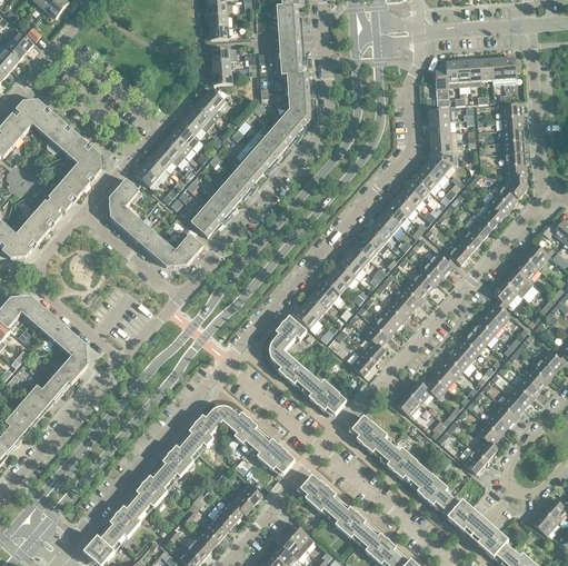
[(41,0),(39,3),(48,11),(57,0),(41,0)]
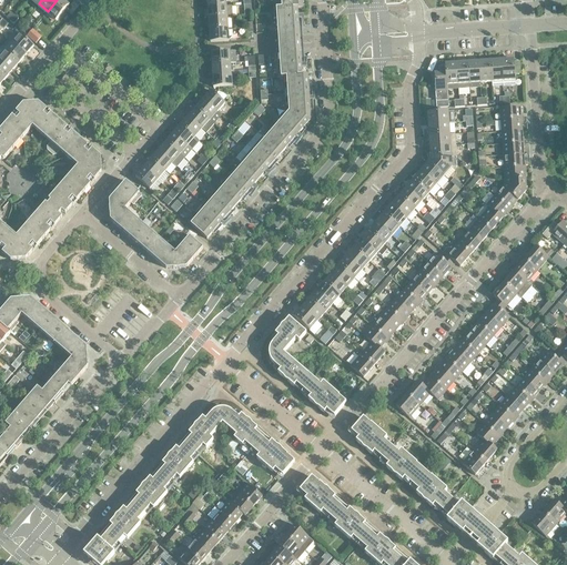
[(57,0),(48,11),(57,19),(70,2),(68,0),(57,0)]
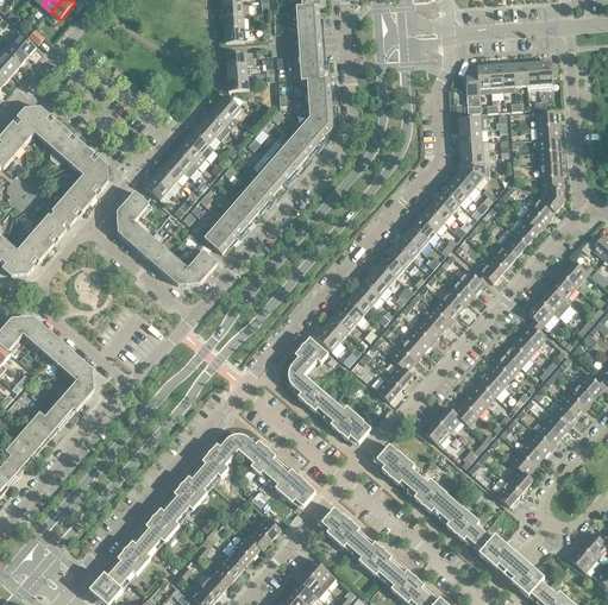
[(225,18),(245,17),(251,17),(250,4),(244,5),(224,6),(225,18)]
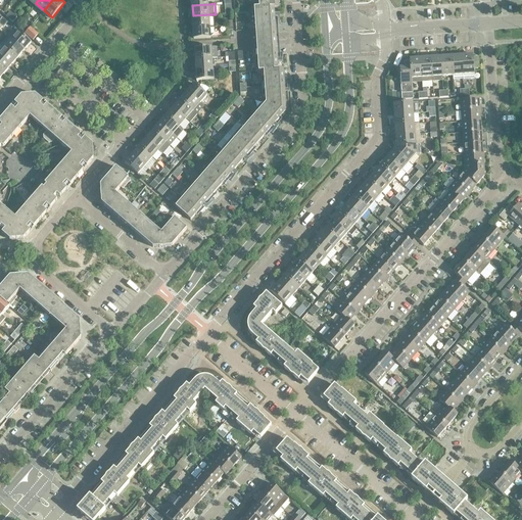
[(279,67),(279,66),(277,37),(275,5),(275,4),(256,5),(251,5),(254,38),(256,69),(262,69),(279,67)]
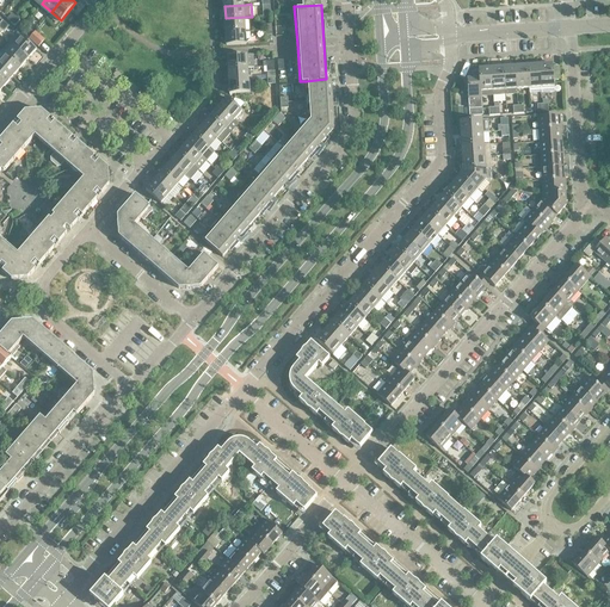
[(226,18),(227,30),(247,30),(246,17),(226,18)]
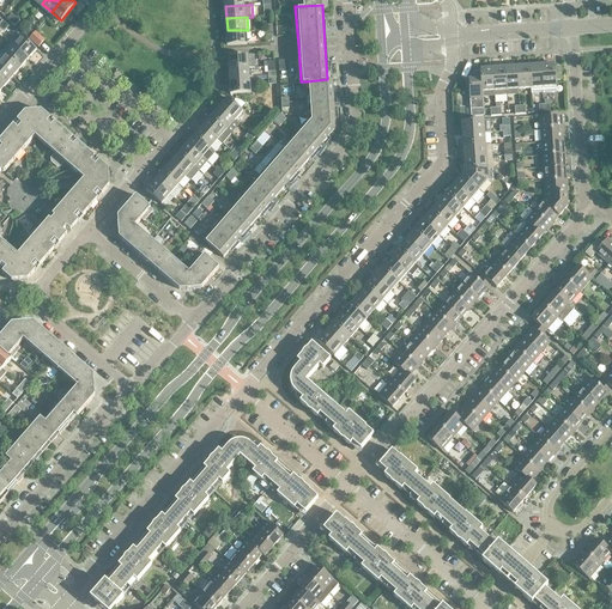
[(36,30),(30,36),(34,40),(40,44),(46,37),(36,29),(36,30)]
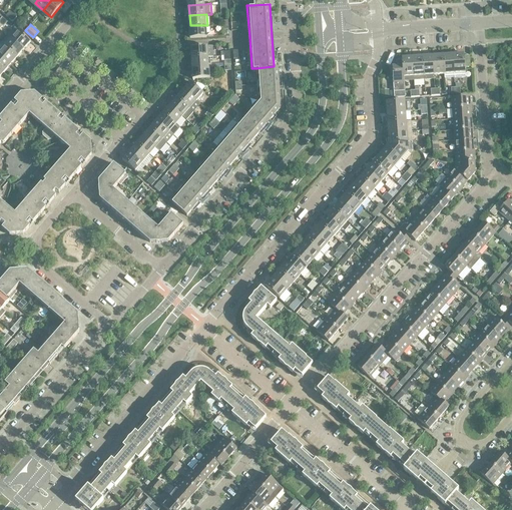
[(8,33),(11,36),(24,47),(31,39),(16,25),(8,33)]
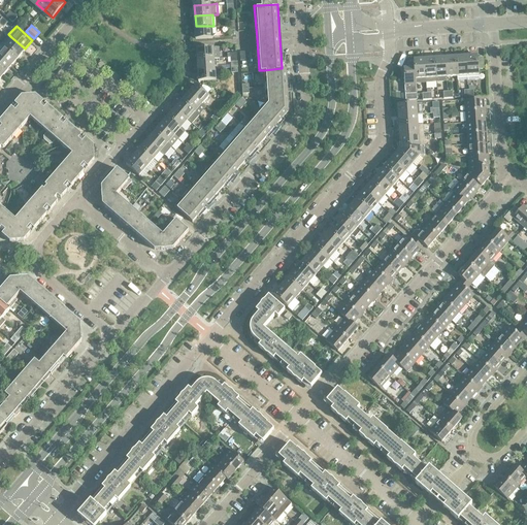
[(196,26),(196,37),(213,36),(213,26),(196,26)]
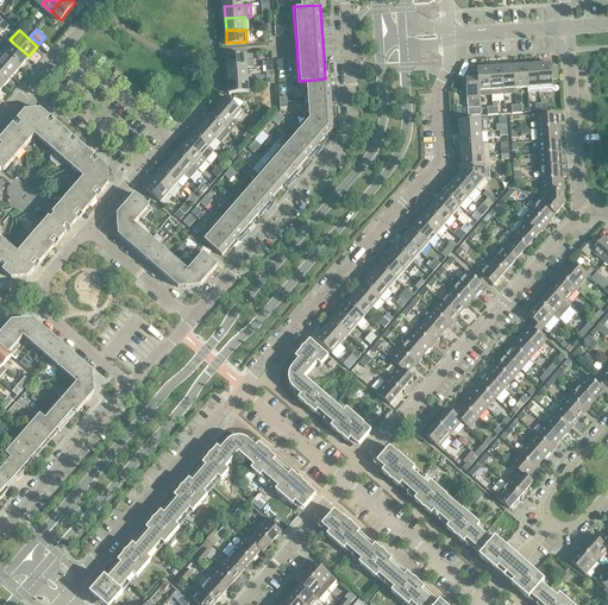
[(29,56),(13,43),(10,39),(2,49),(6,52),(20,65),(29,56)]
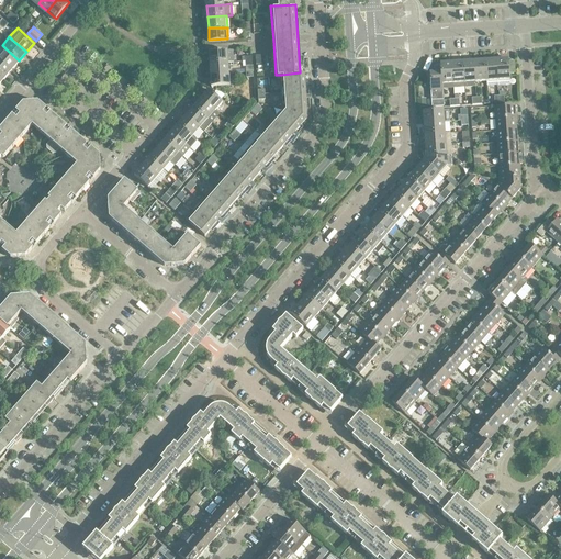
[(234,47),(210,49),(211,62),(229,60),(235,60),(234,47)]
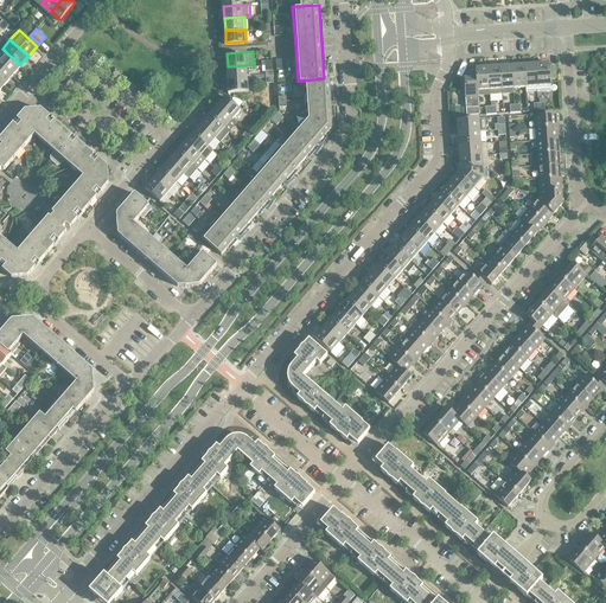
[(0,62),(13,74),(20,65),(6,52),(0,58),(0,62)]
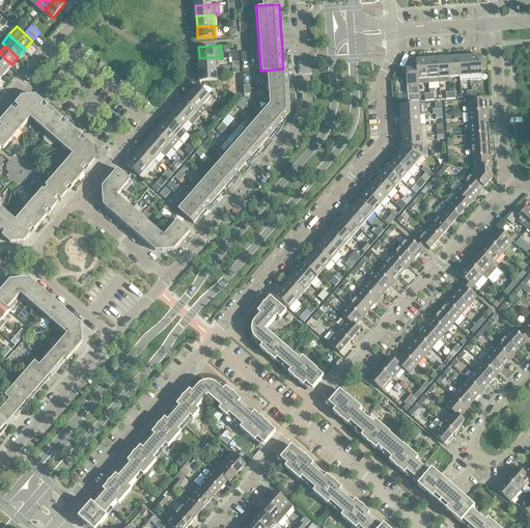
[(472,78),(482,77),(481,53),(470,54),(472,78)]
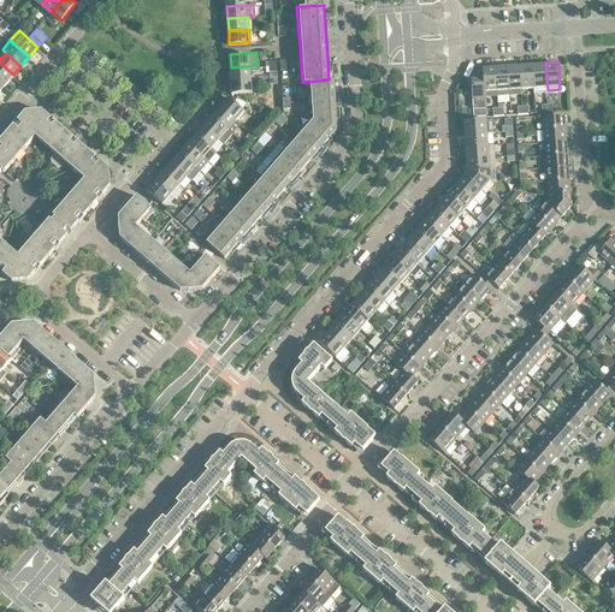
[(0,79),(5,84),(13,75),(0,63),(0,79)]
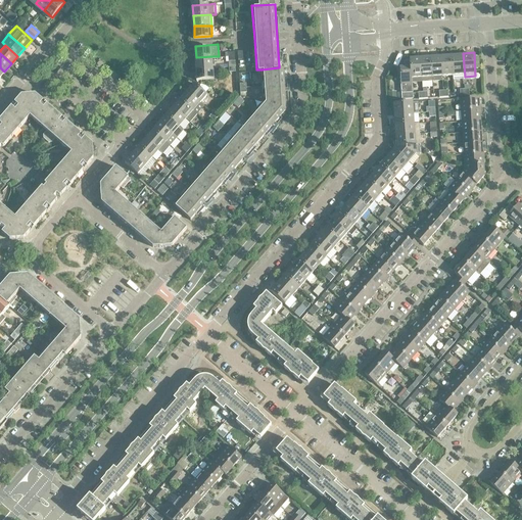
[(443,74),(454,73),(453,53),(442,54),(443,74)]
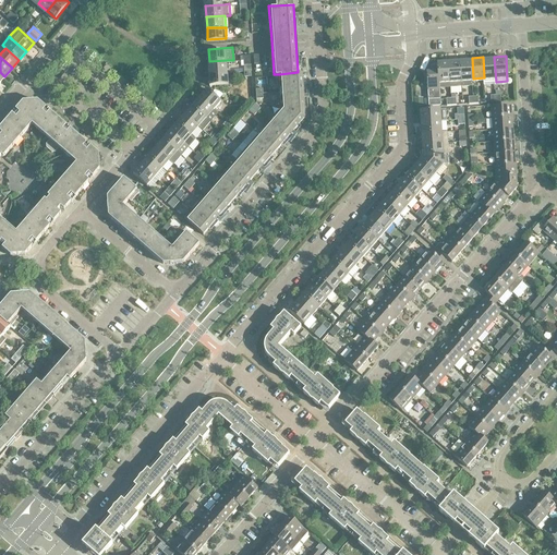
[(483,57),(484,77),(484,83),(496,82),(494,57),(483,57)]
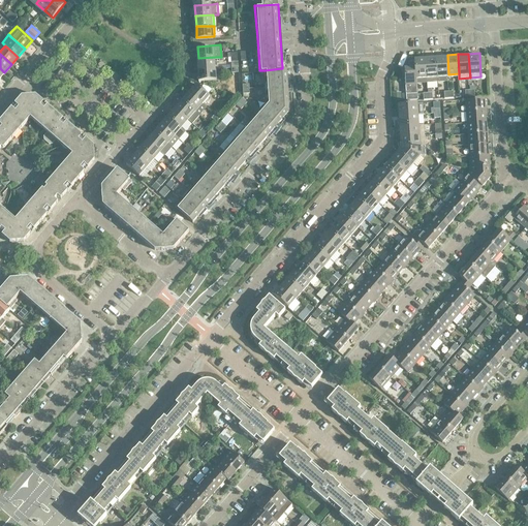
[(448,79),(448,74),(447,55),(436,56),(438,80),(448,79)]
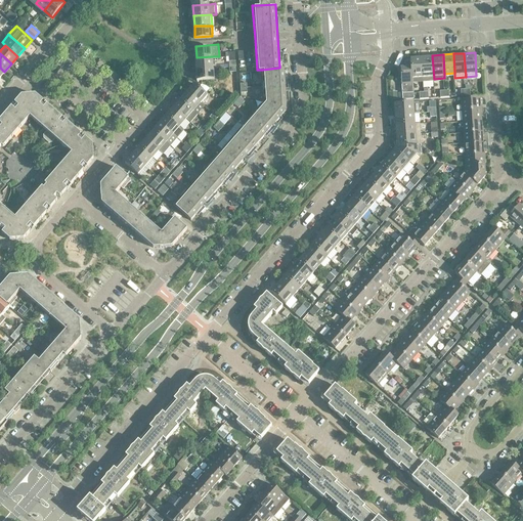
[(434,79),(432,55),(422,56),(424,80),(434,79)]
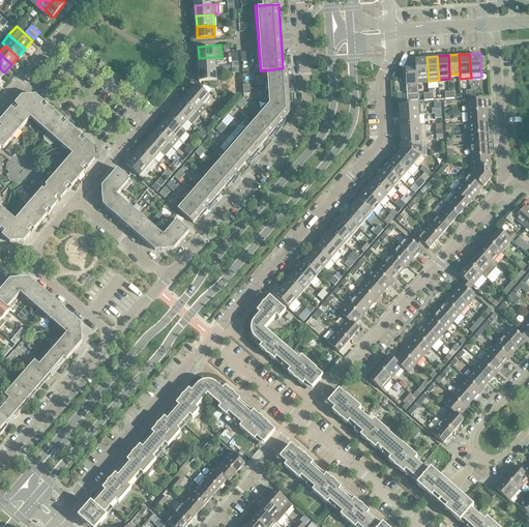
[(199,68),(216,67),(216,57),(199,58),(199,68)]
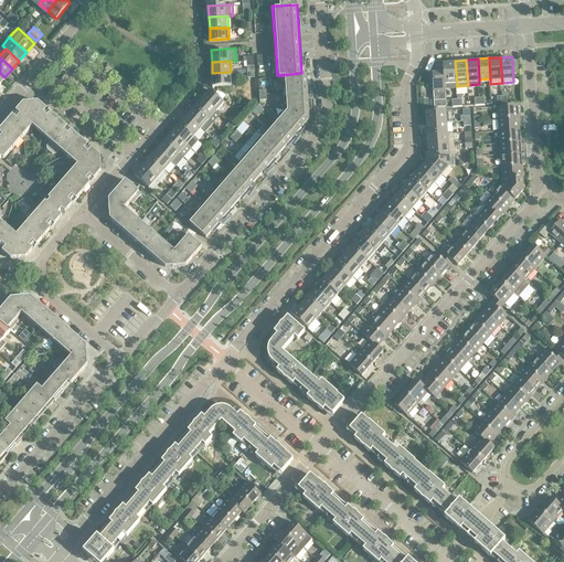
[(445,82),(446,82),(446,86),(457,86),(455,61),(444,61),(444,70),(445,70),(445,82)]
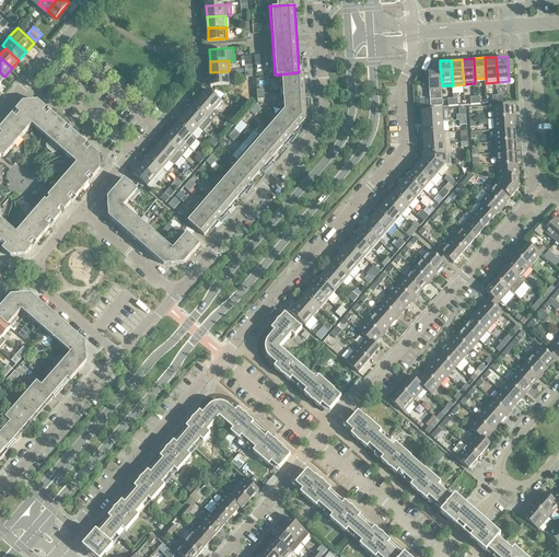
[(431,104),(443,104),(442,85),(442,81),(441,81),(441,69),(440,69),(429,70),(431,104)]
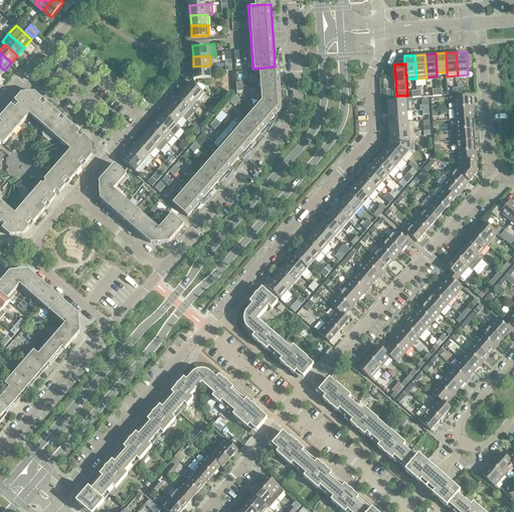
[(193,66),(194,77),(211,75),(210,65),(193,66)]
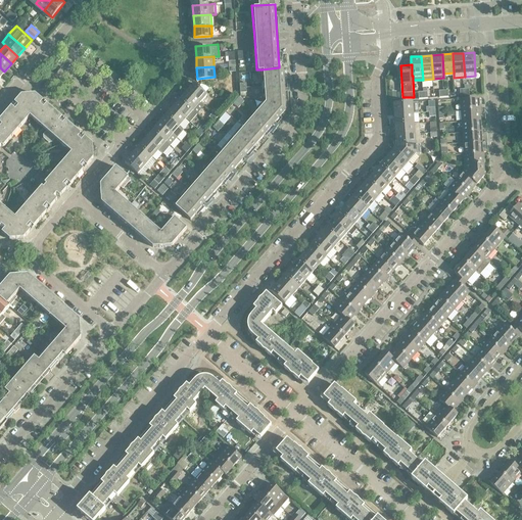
[(287,107),(284,66),(279,66),(279,67),(262,69),(264,100),(287,107)]
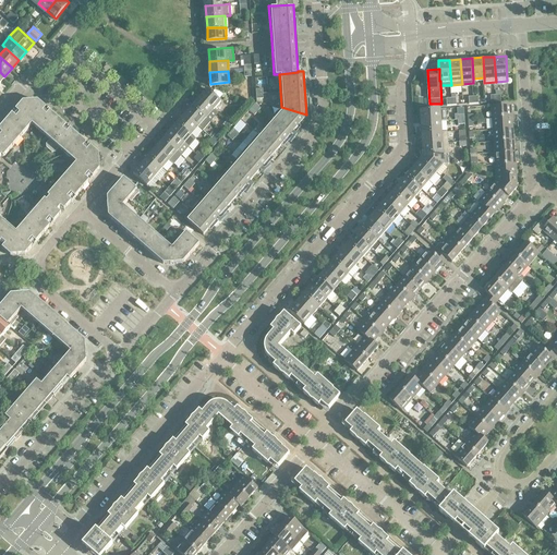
[(208,86),(201,96),(214,108),(222,98),(208,86)]
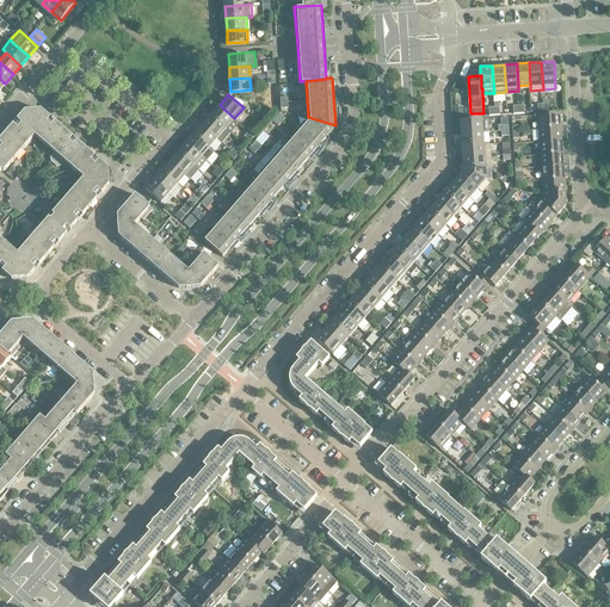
[(220,105),(211,113),(232,131),(240,122),(234,118),(220,105)]
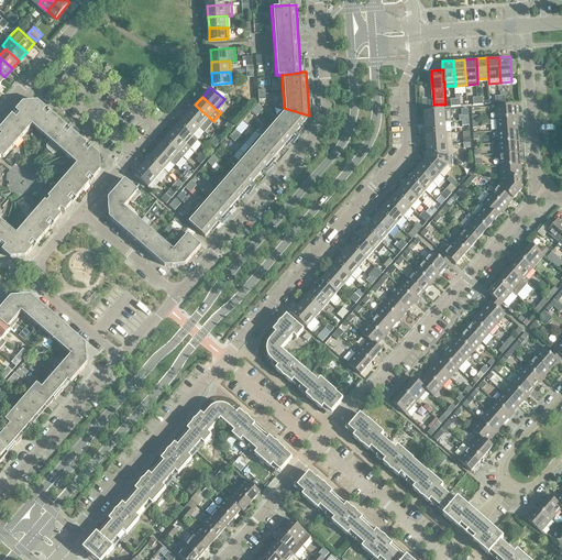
[(47,107),(40,99),(32,100),(33,123),(45,133),(59,117),(52,110),(53,110),(47,106),(47,107)]
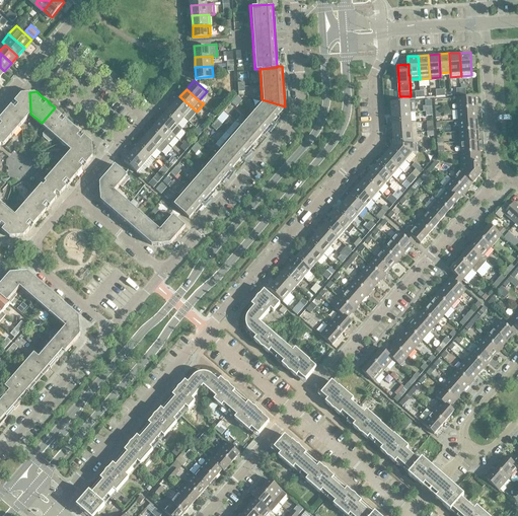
[(11,103),(12,104),(6,112),(20,125),(30,114),(29,92),(22,92),(16,99),(15,99),(11,103)]
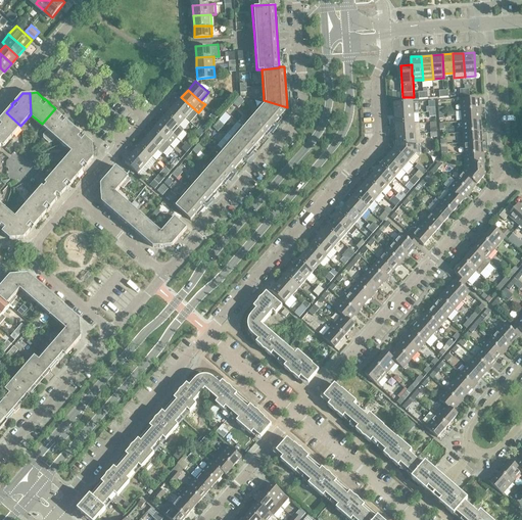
[(480,106),(480,95),(461,96),(462,107),(480,106)]
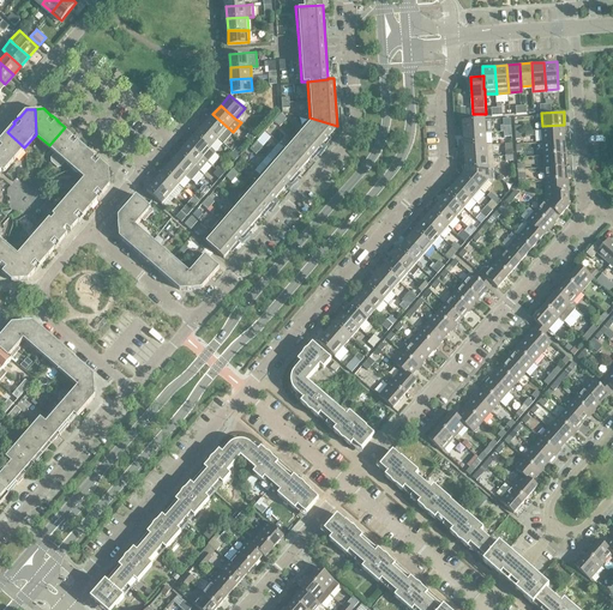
[(212,114),(204,124),(220,137),(224,142),(233,132),(212,114)]
